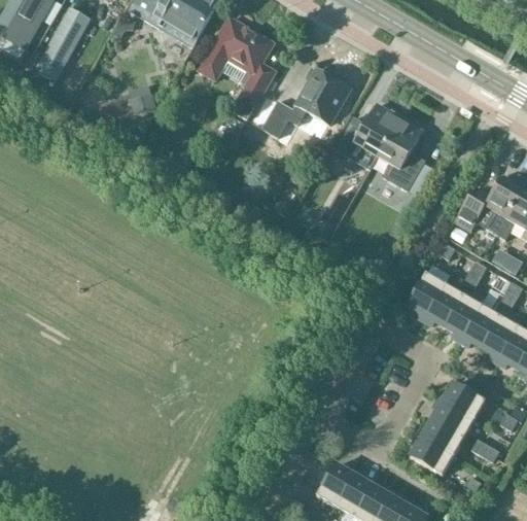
[(5,37),(0,45),(20,57),(25,48),(38,25),(51,0),(11,0),(0,20),(0,24),(7,28),(3,36),(5,37)]
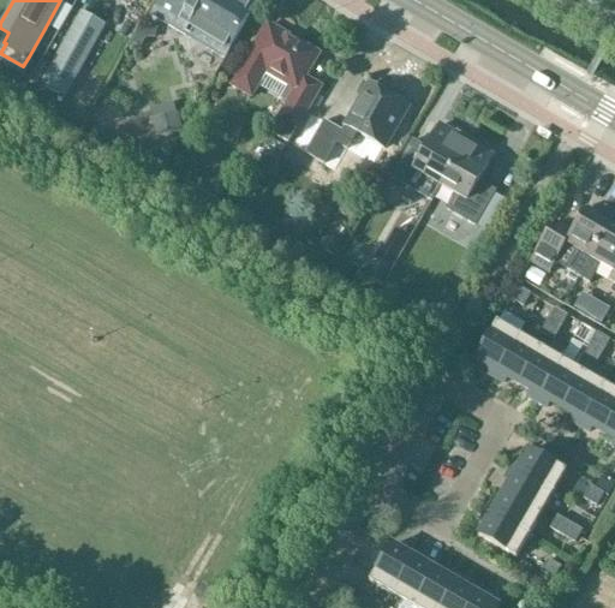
[(159,0),(153,11),(226,53),(256,1),(254,0),(159,0)]
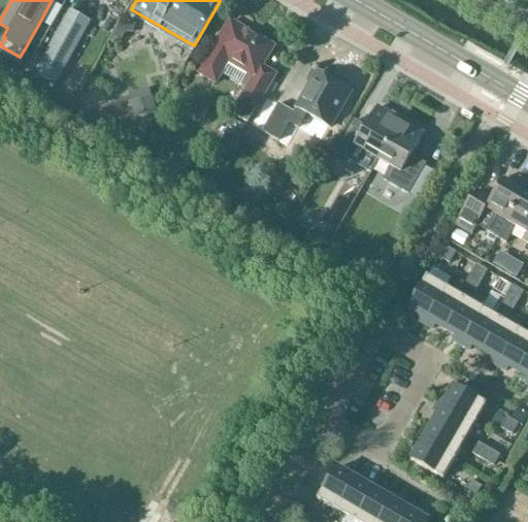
[(69,7),(55,35),(40,63),(59,73),(90,19),(69,7)]
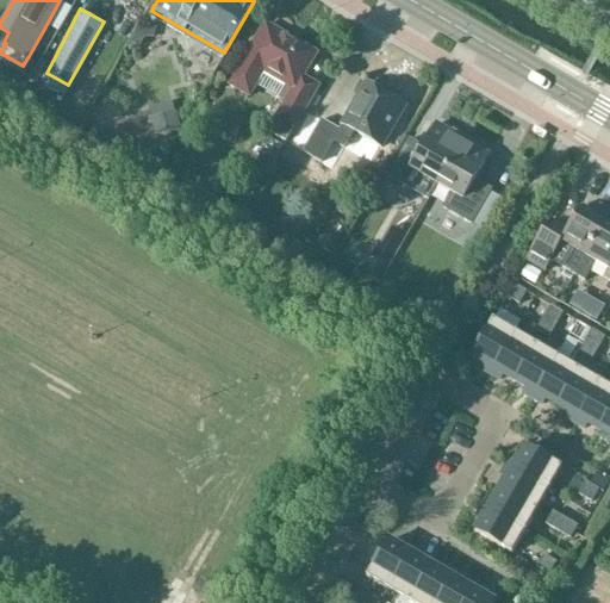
[(266,20),(231,79),(249,89),(255,79),(263,64),(279,74),(287,79),(279,93),(285,98),(275,114),(277,114),(269,126),(286,136),(293,124),(318,81),(303,72),(316,49),(266,20)]
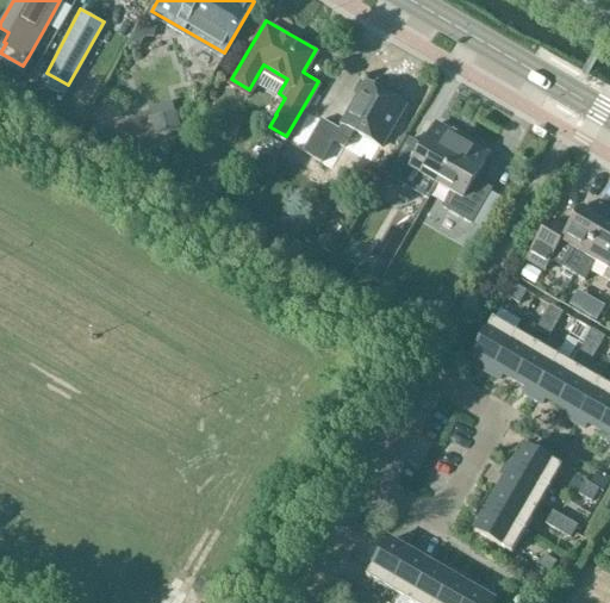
[(379,141),(381,142),(405,101),(366,79),(338,125),(321,114),(303,145),(322,157),(334,137),(344,143),(369,159),(379,141)]
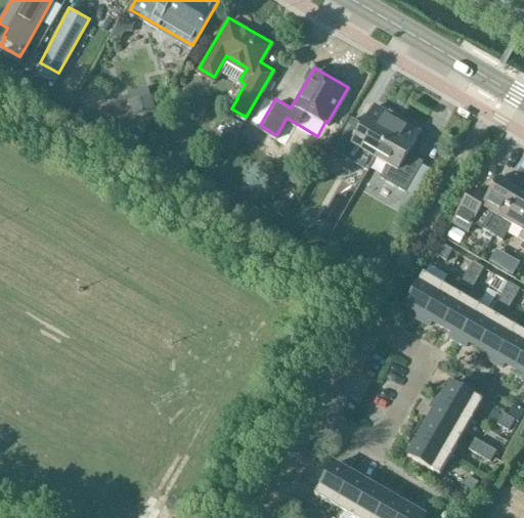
[(136,112),(155,106),(150,92),(133,97),(136,112)]
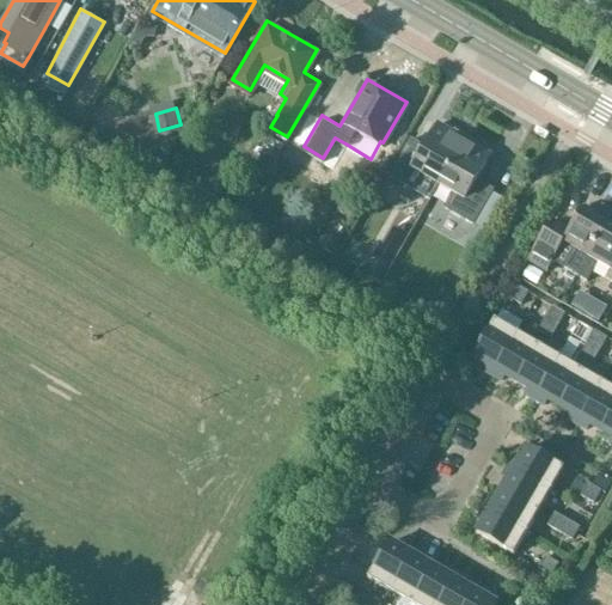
[(429,195),(438,179),(464,135),(438,120),(424,142),(410,135),(389,171),(429,195)]
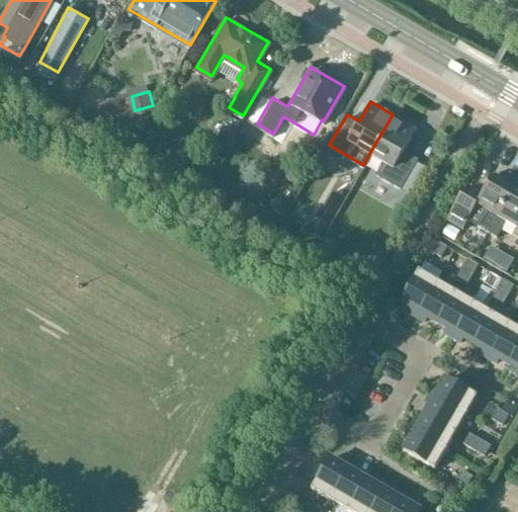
[(393,114),(370,152),(383,160),(376,172),(400,186),(404,188),(387,217),(398,223),(415,194),(430,167),(416,159),(417,157),(403,149),(415,128),(393,114)]
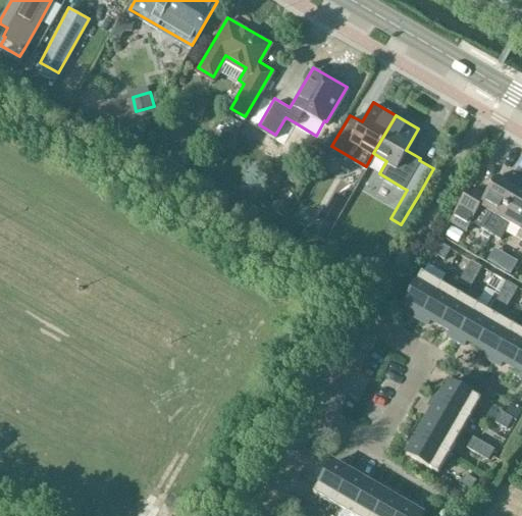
[(490,230),(521,176),(521,175),(513,171),(508,179),(497,172),(484,195),(470,187),(466,194),(450,220),(466,229),(472,219),(490,230)]
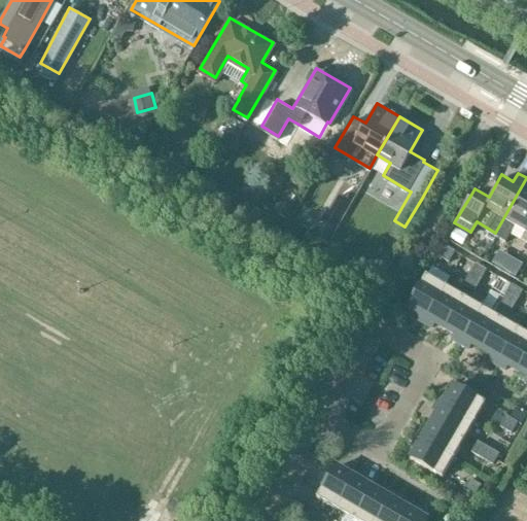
[(526,178),(495,233),(504,238),(515,222),(526,229),(522,235),(526,238),(526,178)]
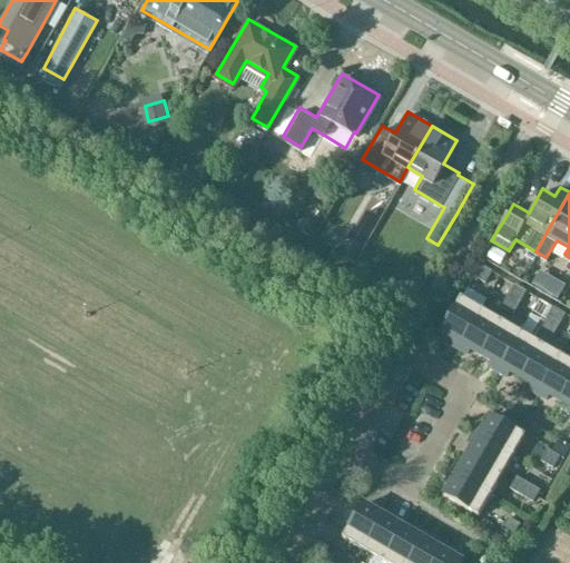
[(349,239),(342,252),(352,257),(359,245),(351,240),(349,239)]
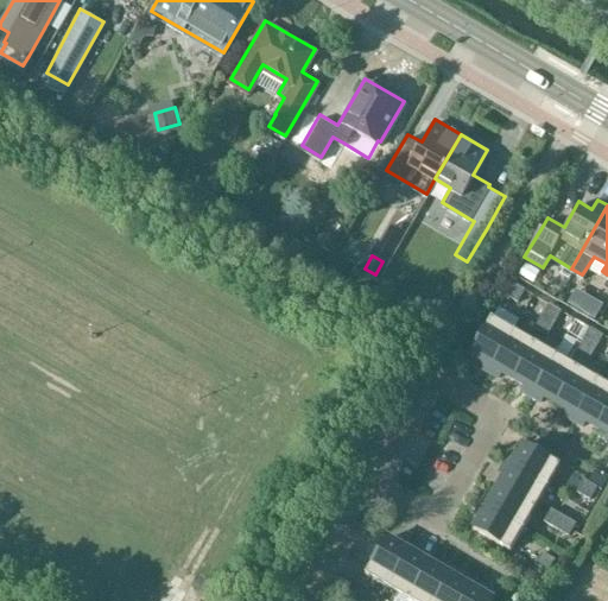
[(511,278),(504,291),(517,298),(524,285),(511,278)]
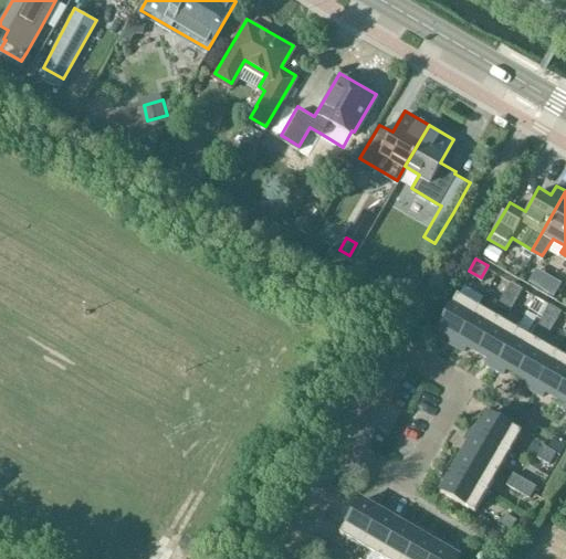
[(549,272),(542,285),(554,293),(562,280),(549,272)]
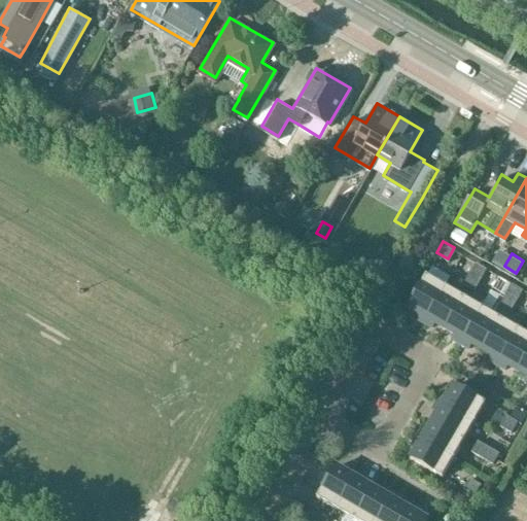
[(475,259),(468,271),(480,277),(486,266),(475,259)]
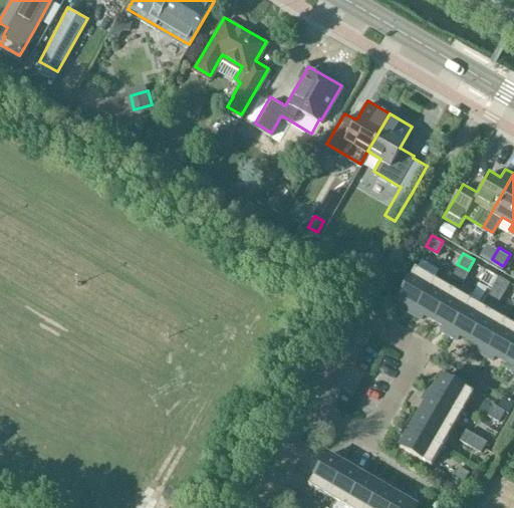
[(457,264),(451,274),(462,280),(468,270),(457,264)]
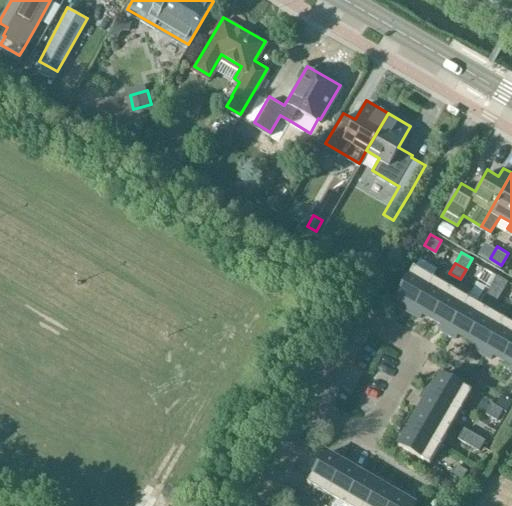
[(432,275),(414,264),(413,264),(396,295),(406,301),(403,305),(412,309),(432,275)]
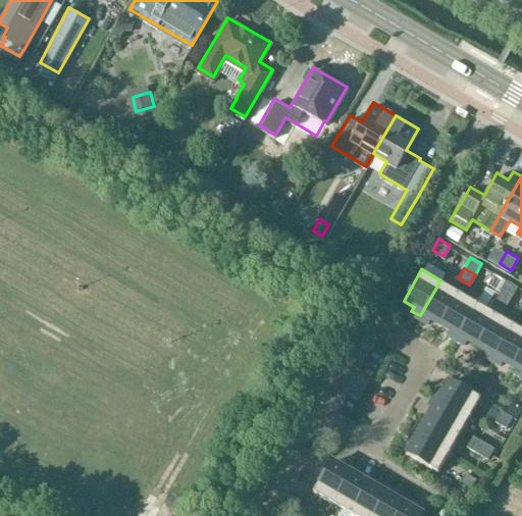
[(507,278),(501,289),(511,295),(517,285),(507,278)]
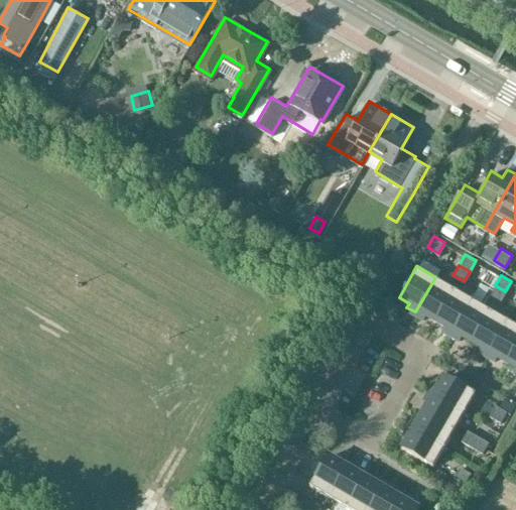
[(435,319),(453,287),(435,277),(415,311),(423,316),(425,312),(435,319)]
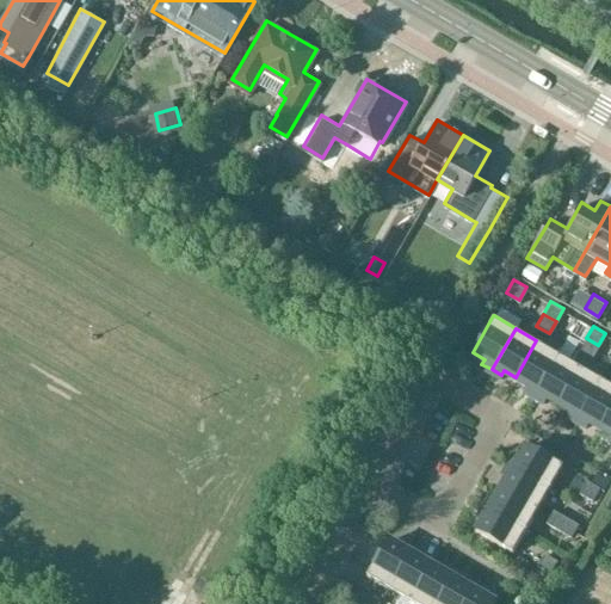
[(586,338),(579,351),(591,358),(598,345),(586,338)]
